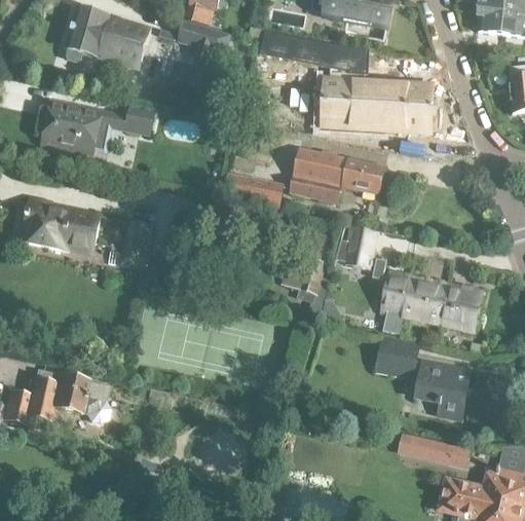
[(190,0),(189,4),(188,4),(186,13),(222,25),(228,0),(190,0)]
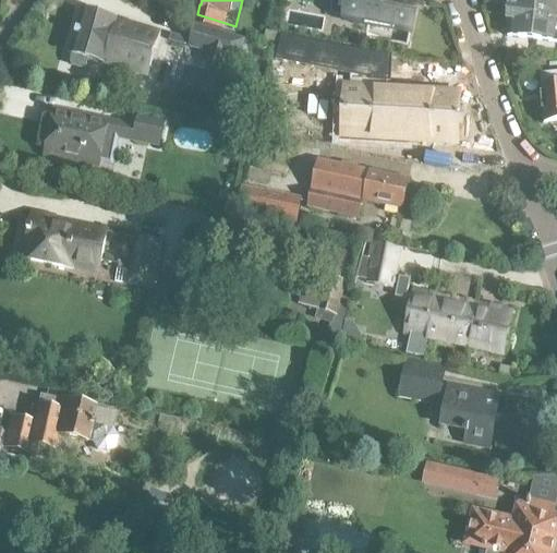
[(343,0),(341,15),(413,28),(418,0),(343,0)]
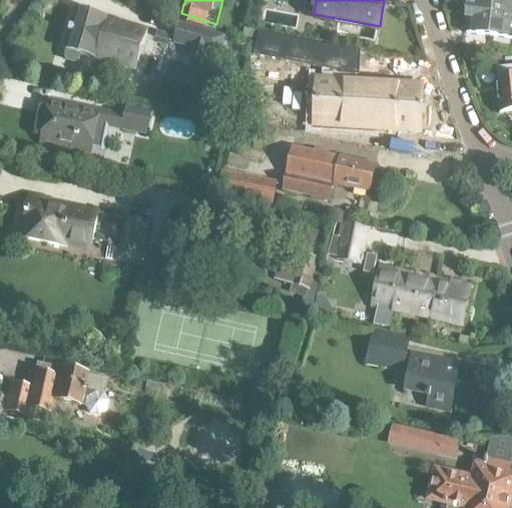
[(470,0),(469,11),(511,16),(511,0),(470,0)]
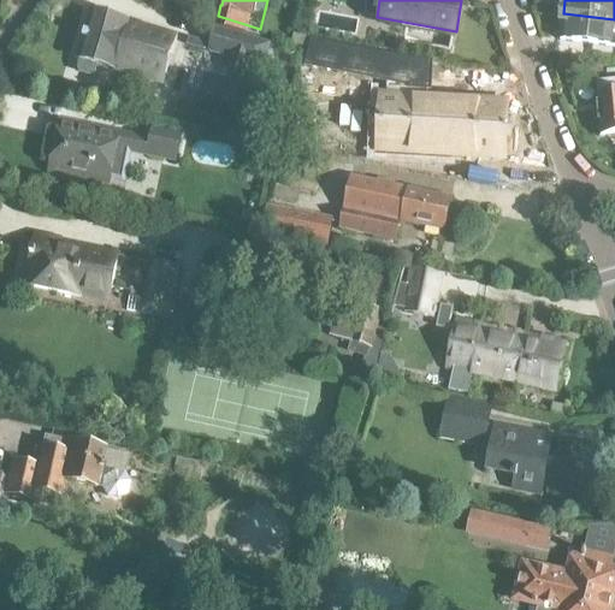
[(96,64),(163,83),(176,35),(90,10),(76,57),(80,58),(76,67),(78,71),(89,73),(94,72),(96,64)]
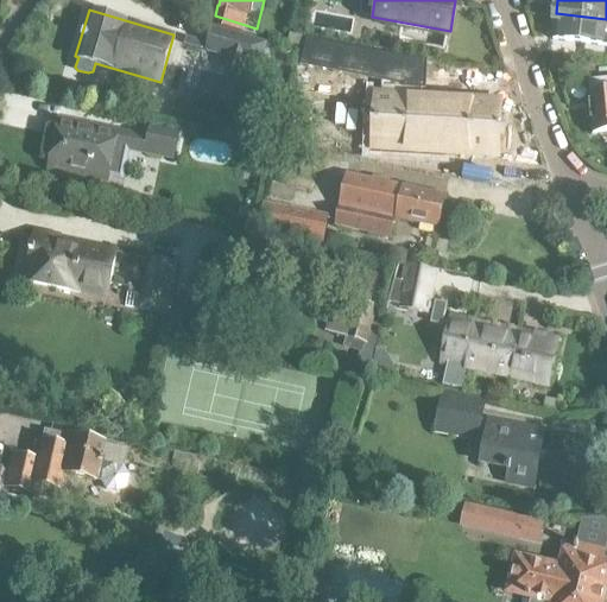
[(606,43),(606,19),(556,13),(552,37),(606,43)]
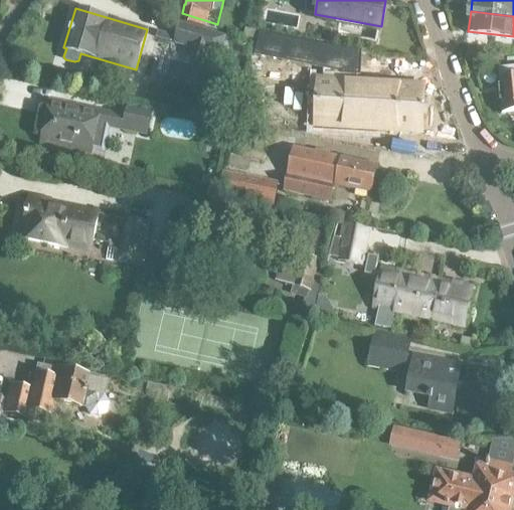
[(175,39),(189,43),(210,49),(211,49),(220,51),(226,32),(180,19),(177,33),(175,39)]
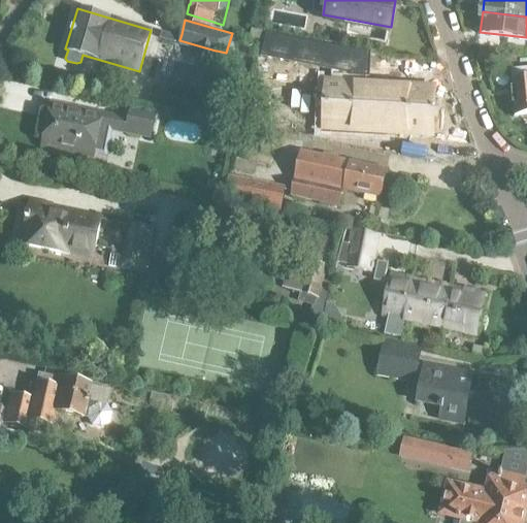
[(330,41),(270,31),(266,52),(329,63),(330,41)]
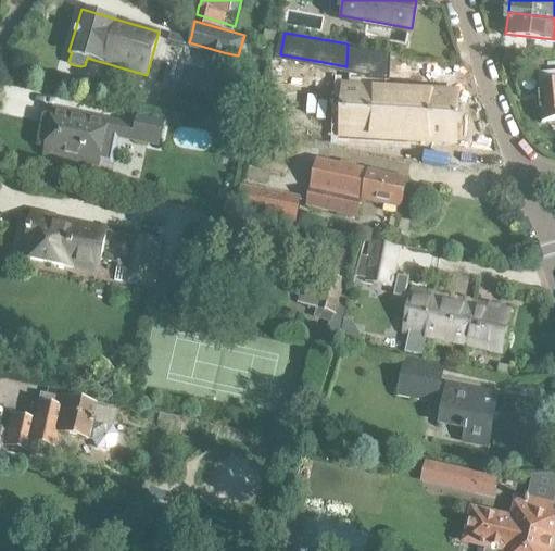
[(410,54),(348,44),(347,66),(345,79),(343,79),(340,134),(367,136),(367,137),(454,141),(457,89),(411,87),(411,75),(406,76),(410,54)]
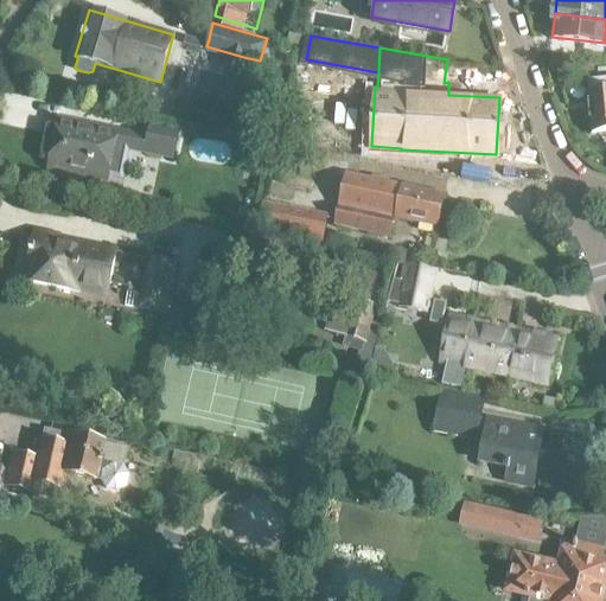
[(605,74),(587,76),(588,90),(593,132),(597,130),(601,135),(605,135),(605,74)]
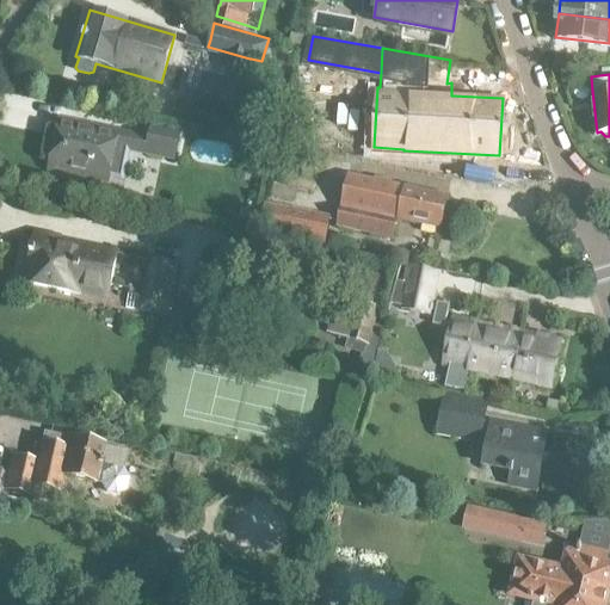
[(305,97),(291,96),(290,106),(303,107),(305,97)]
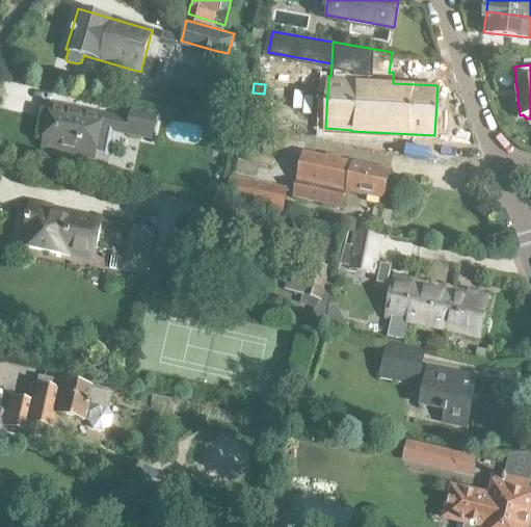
[(107,150),(112,129),(152,137),(157,110),(131,104),(129,116),(52,100),(43,146),(95,156),(97,148),(107,150)]
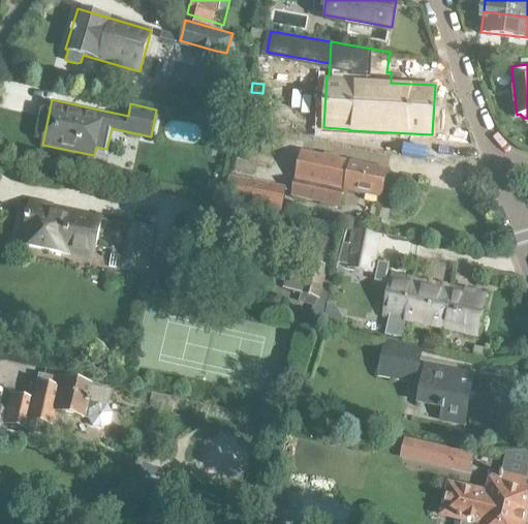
[(234,127),(224,125),(223,131),(233,133),(234,127)]
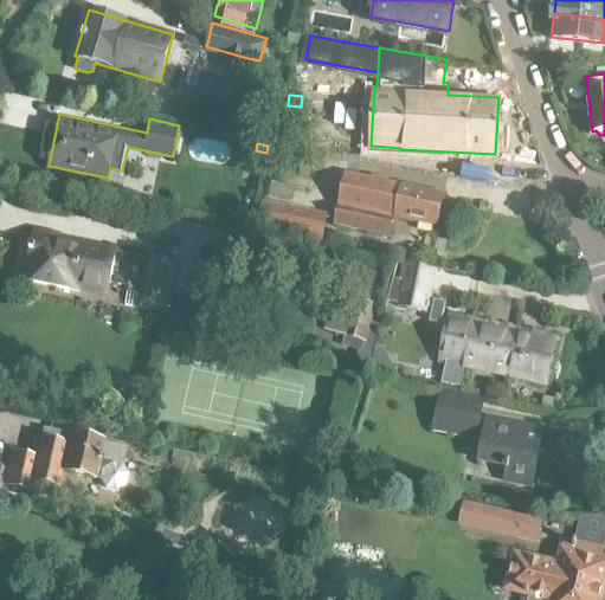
[(443,193),(346,172),(335,221),(388,233),(392,214),(437,225),(443,193)]
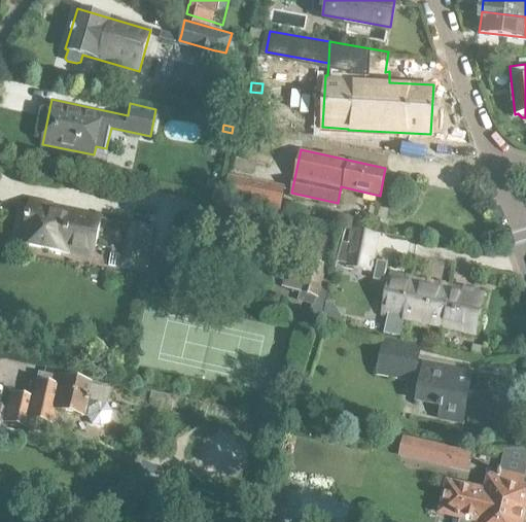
[(284,183),(226,171),(222,195),(279,207),(284,183)]
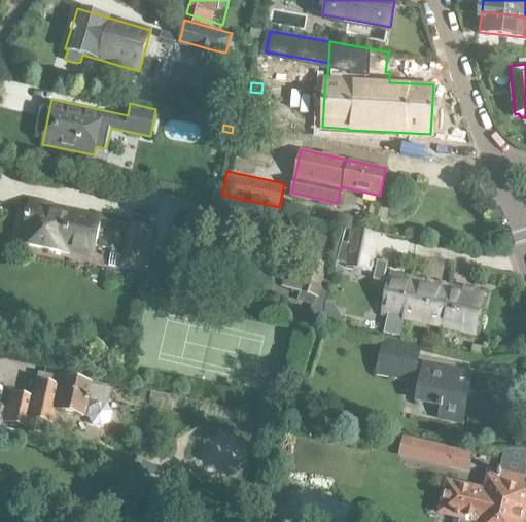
[(53,200),(30,196),(28,210),(23,209),(15,240),(68,251),(68,249),(93,254),(102,214),(51,204),(53,200)]
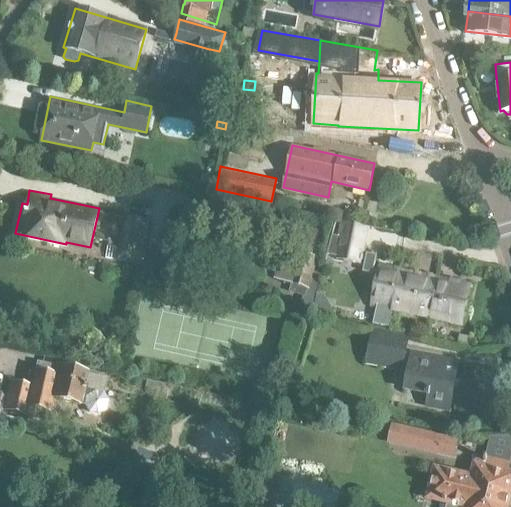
[(105,255),(120,257),(119,258),(137,262),(140,246),(143,247),(149,221),(129,217),(122,246),(107,243),(105,255)]
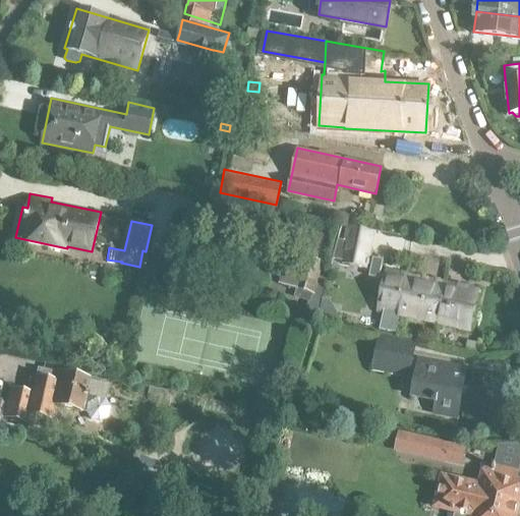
[(338,261),(367,267),(368,262),(369,256),(376,228),(346,222),(343,237),(337,236),(332,255),(339,256),(338,261)]
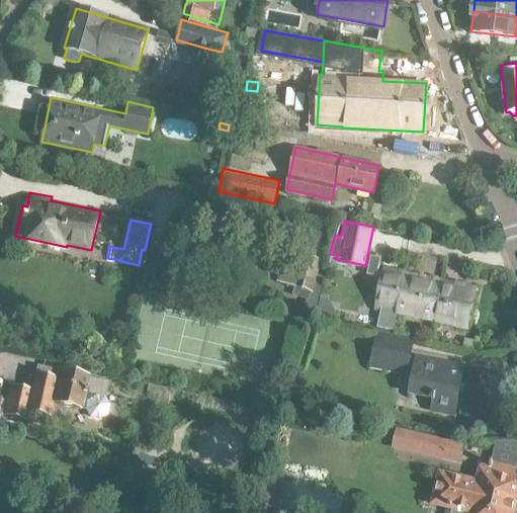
[(276,279),(308,288),(312,289),(317,273),(322,258),(296,250),(294,257),(283,254),(276,279)]
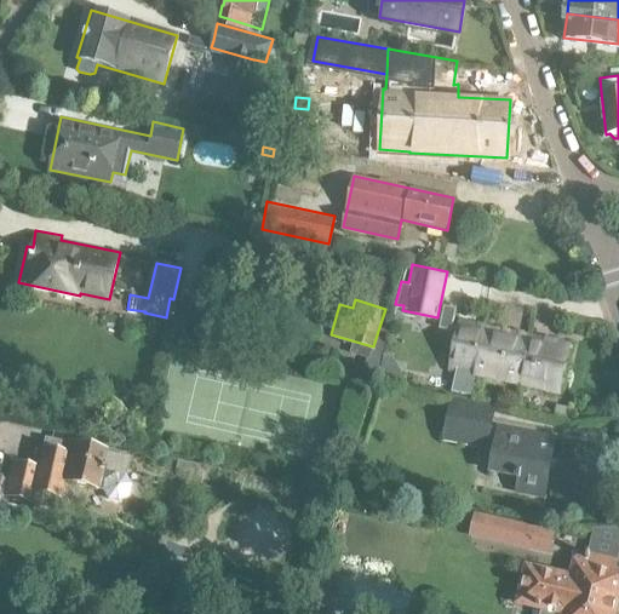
[(440,305),(439,311),(441,311),(440,320),(443,327),(450,328),(451,327),(457,328),(447,368),(456,369),(451,388),(470,391),(475,373),(557,391),(568,343),(458,320),(458,322),(452,321),(454,311),(450,304),(443,303),(442,305),(440,305)]
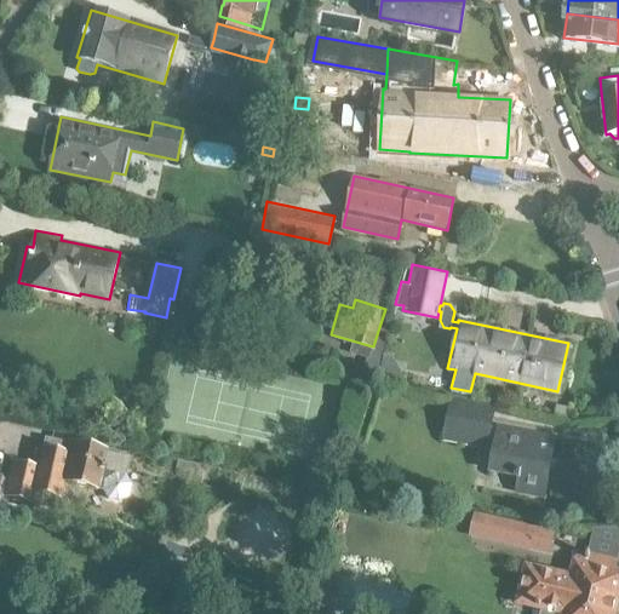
[(388,328),(379,327),(373,346),(368,345),(361,371),(360,371),(356,385),(370,390),(374,376),(388,328)]
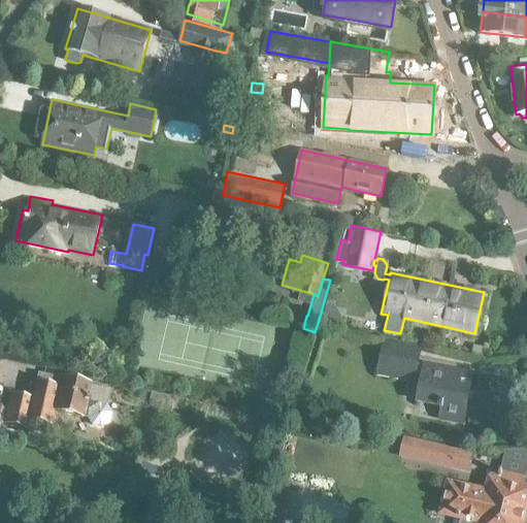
[(422,361),(422,362),(419,362),(422,342),(383,335),(375,373),(419,382),(415,400),(440,405),(437,416),(462,421),(471,371),(422,361)]
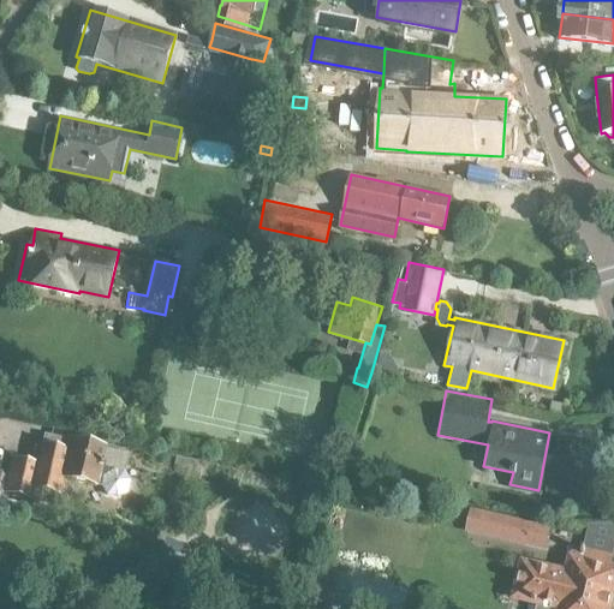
[(564,400),(550,398),(549,409),(561,411),(564,400)]
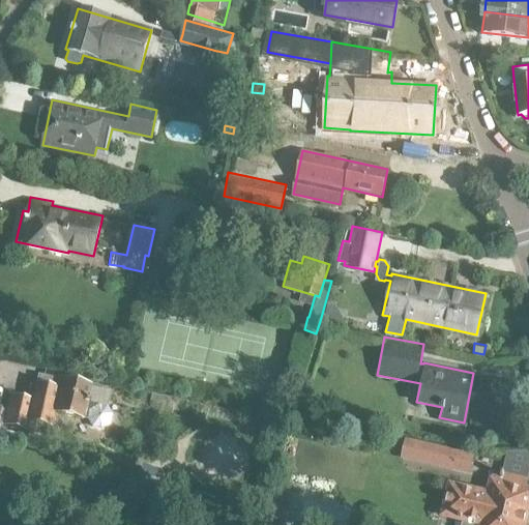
[(82,415),(83,414),(86,415),(91,423),(99,425),(108,419),(111,411),(106,404),(110,387),(89,383),(90,381),(55,373),(55,375),(53,383),(35,379),(33,379),(29,396),(8,390),(5,406),(1,421),(26,428),(28,418),(51,424),(54,410),(82,415)]
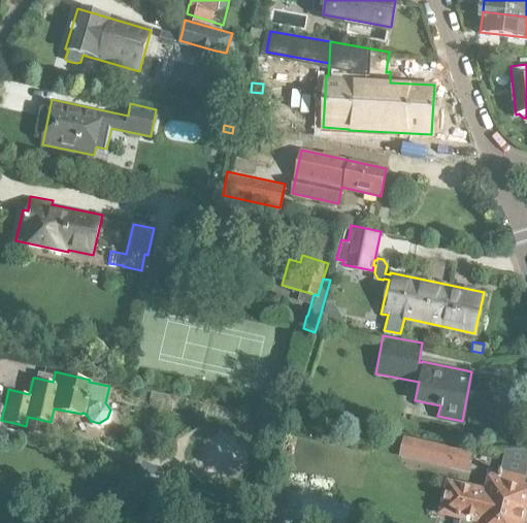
[(431,438),(399,431),(397,448),(428,453),(431,438)]
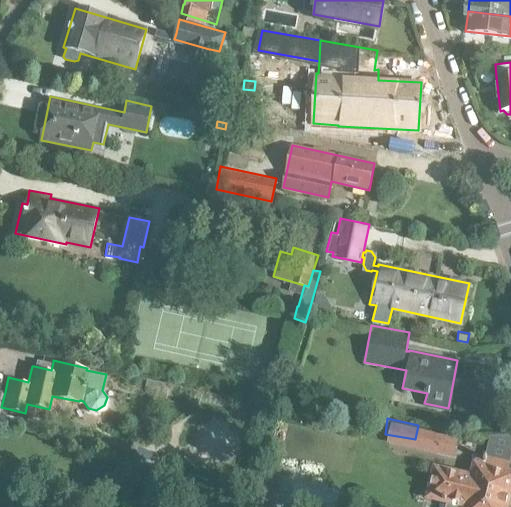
[(445,431),(442,445),(467,451),(471,436),(445,431)]
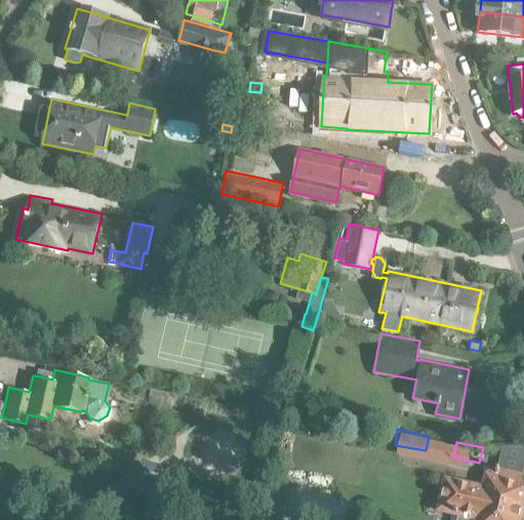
[(137,460),(140,447),(130,445),(125,445),(123,456),(137,460)]
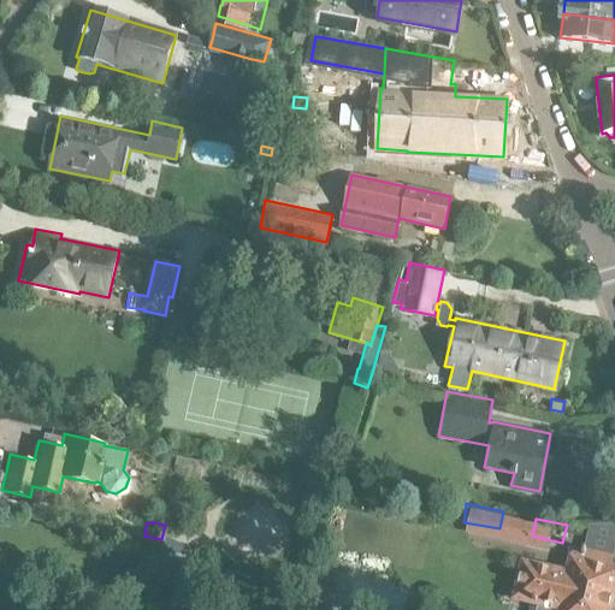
[(179,561),(179,560),(182,545),(183,539),(163,534),(161,540),(159,556),(179,561)]
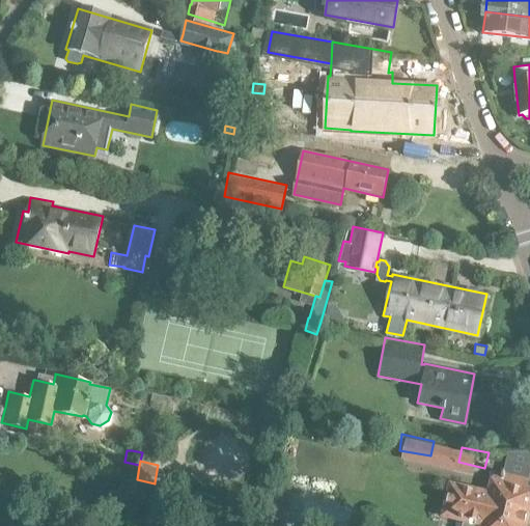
[(528,479),(528,476),(505,470),(505,472),(490,468),(484,489),(448,480),(441,515),(456,519),(454,525),(526,525),(529,513),(529,486),(526,485),(528,479)]
